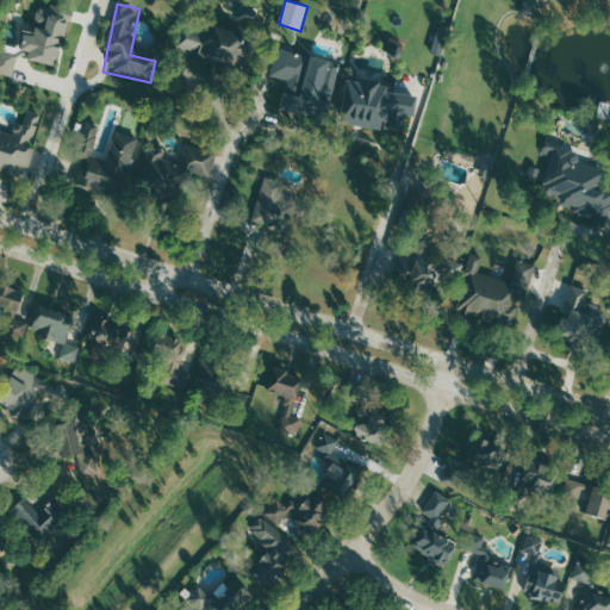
[(58,64),(68,10),(39,5),(35,31),(24,29),(22,48),(0,43),(0,73),(17,75),(20,58),(58,64)]
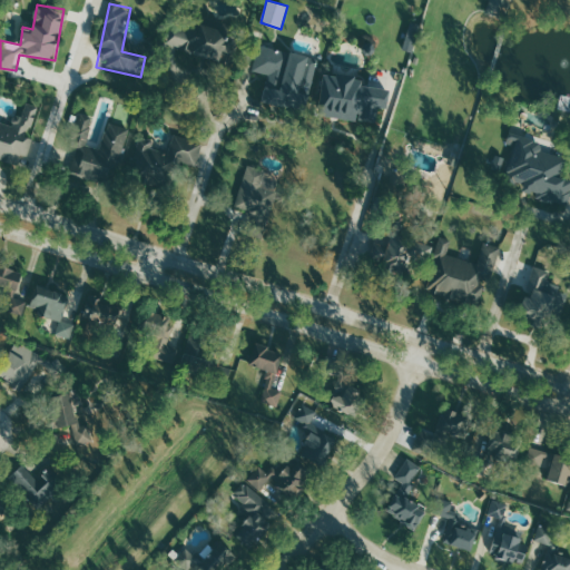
[(227,57),(226,23),(169,23),(169,45),(184,45),(184,57),(227,57)]
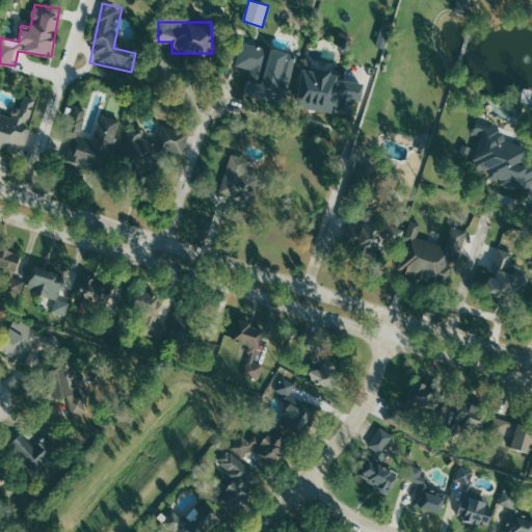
[(296,106),(333,112),(334,109),(351,112),(353,101),(360,102),(363,83),(337,79),(338,74),(302,68),(296,106)]
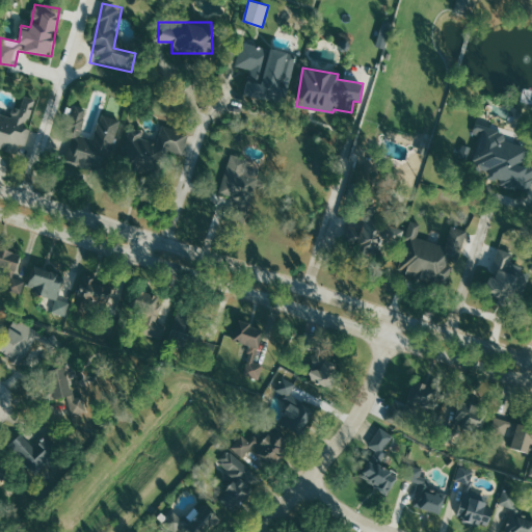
[(0,145),(17,151),(18,143),(26,145),(30,128),(28,127),(34,98),(24,96),(21,109),(14,107),(11,115),(0,112),(0,145)]
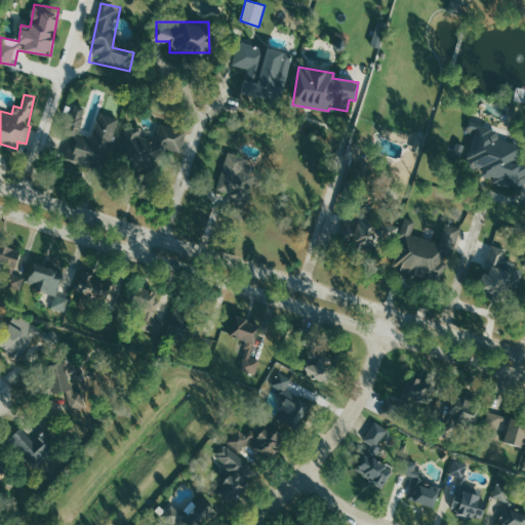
[(68,162),(108,169),(118,117),(98,113),(94,136),(80,134),(85,107),(71,104),(66,134),(73,135),(68,162)]
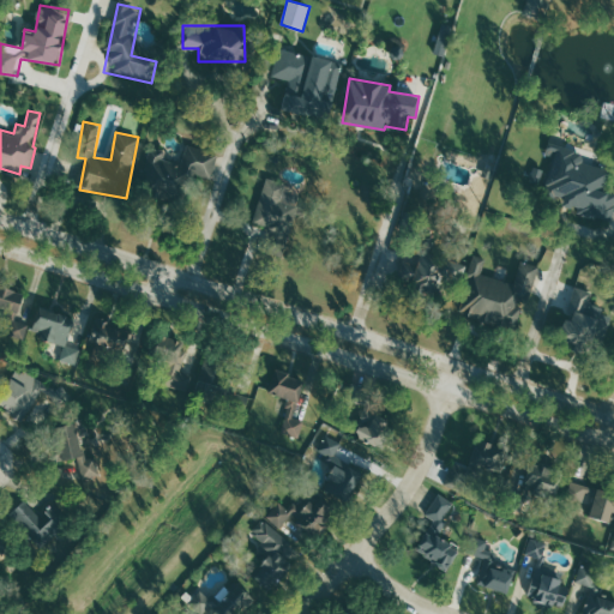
[(612,222),(613,214),(613,192),(606,191),(611,170),(582,163),(585,151),(549,142),(546,155),(554,157),(543,198),(582,206),(579,214),(612,222)]
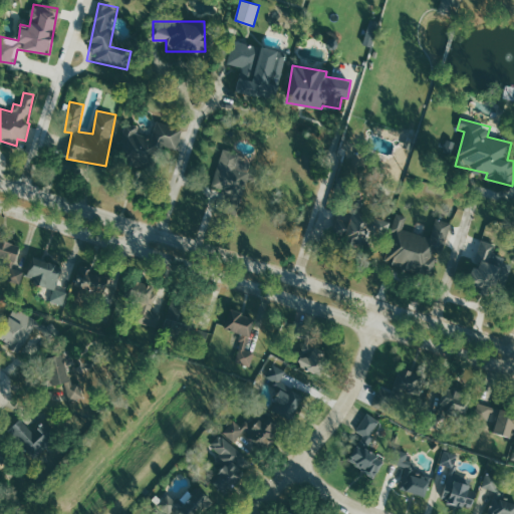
[(183,129),(157,120),(153,138),(139,134),(139,125),(125,126),(124,130),(125,162),(135,165),(149,165),(151,157),(151,147),(167,147),(175,149),(177,149),(183,129)]
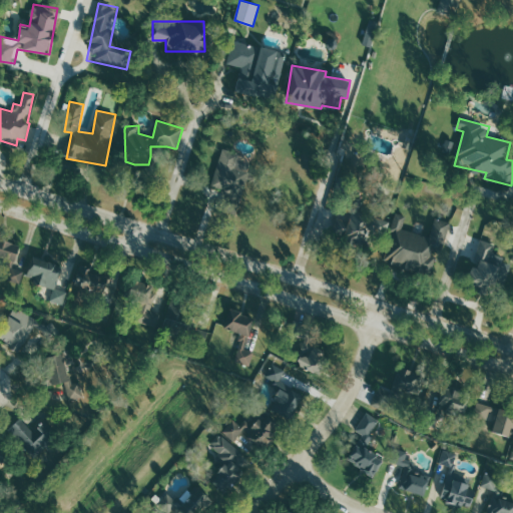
[(212,187),(227,191),(222,211),(239,215),(252,163),(237,160),(238,152),(222,148),(212,187)]
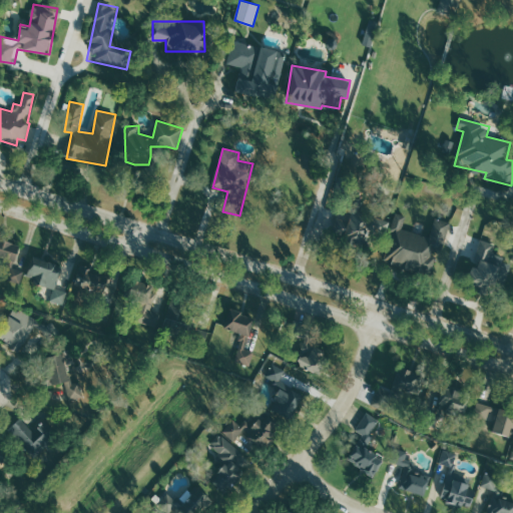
[(332,228),(348,249),(382,224),(376,217),(373,220),(362,206),(332,228)]
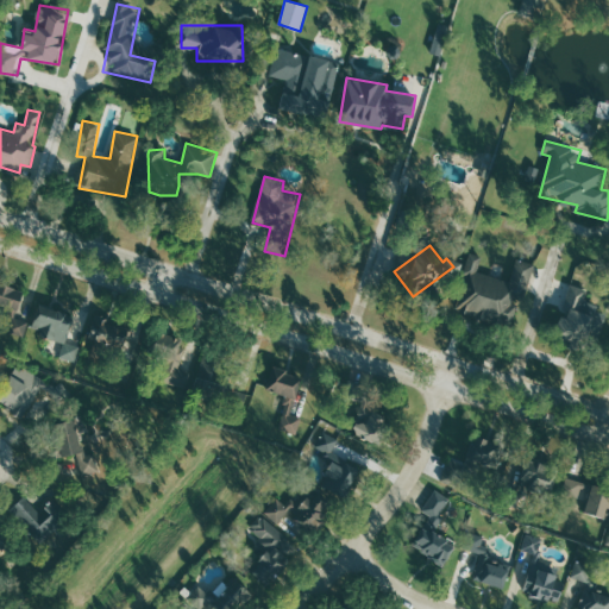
[(456,312),(510,325),(519,287),(528,289),(534,263),(516,259),(512,280),(478,272),(482,256),(469,252),(456,312)]
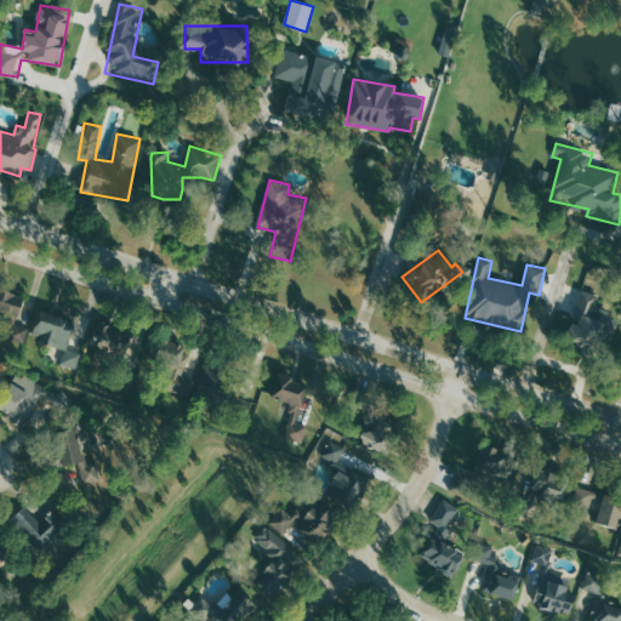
[(26,345),(29,328),(16,324),(23,297),(0,290),(0,313),(13,318),(7,340),(26,345)]
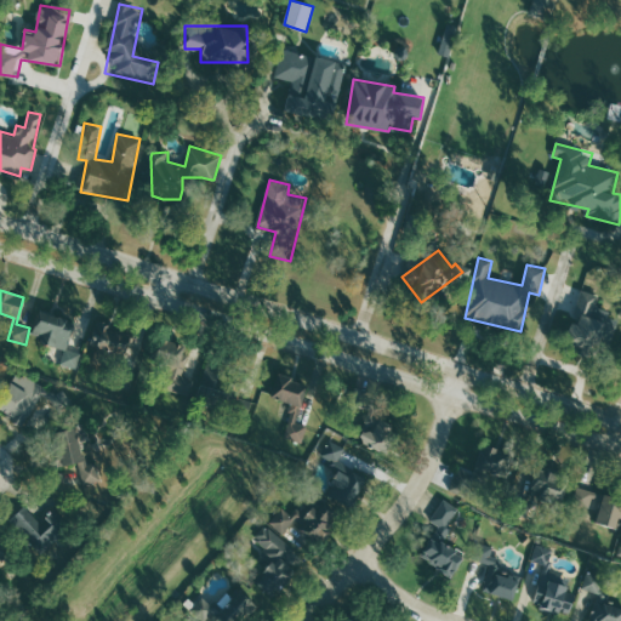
[(620,320),(609,317),(610,311),(596,307),(599,295),(581,290),(571,320),(567,342),(610,354),(620,320)]
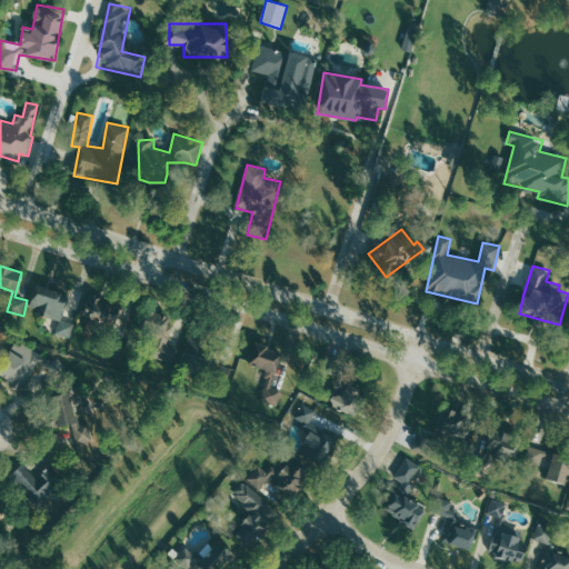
[(69,292),(37,285),(30,311),(62,318),(69,292)]
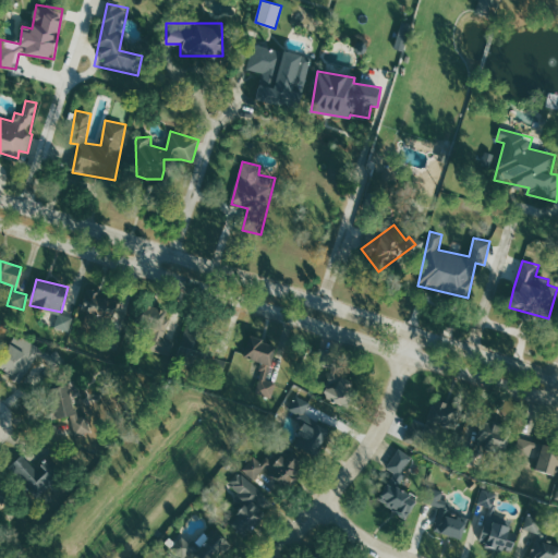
[(124,319),(128,296),(88,292),(86,316),(124,319)]
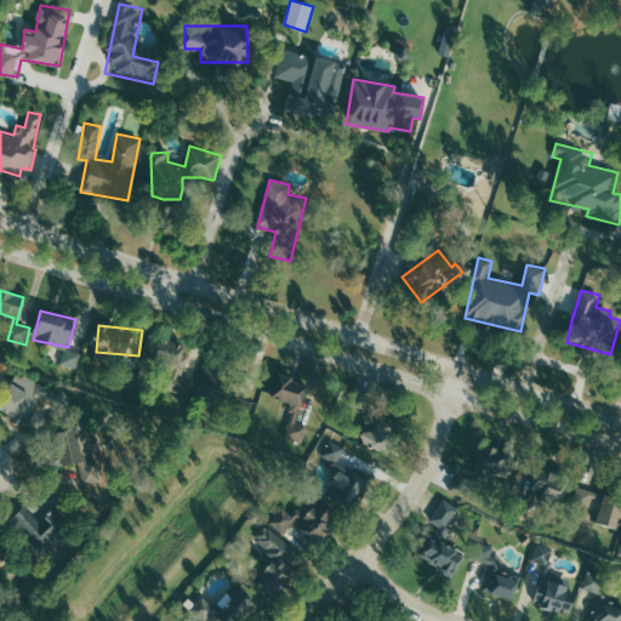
[(160,392),(194,393),(194,377),(186,377),(187,342),(163,342),(160,392)]
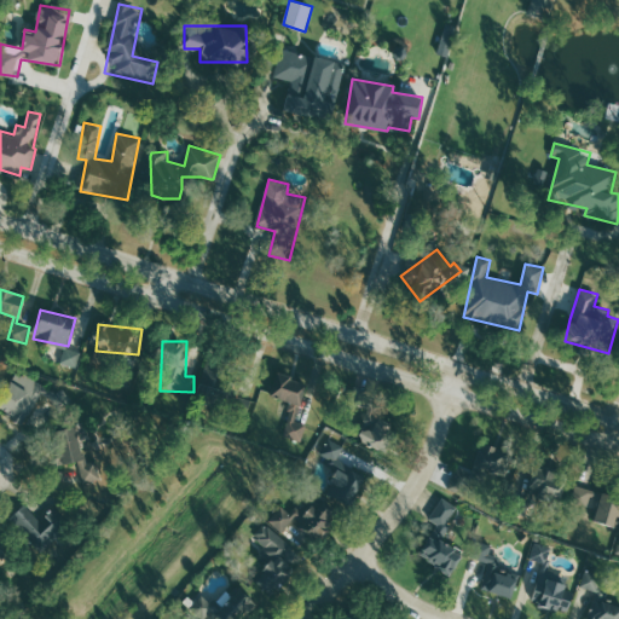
[(77,368),(81,352),(65,348),(62,363),(77,368)]
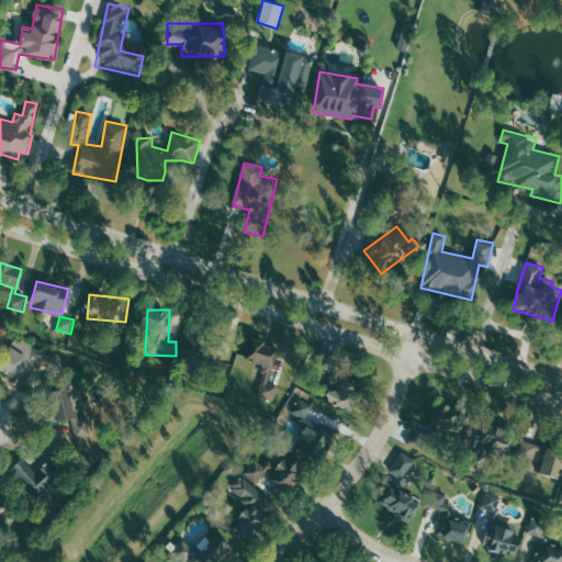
[(193,350),(199,332),(188,328),(178,361),(198,367),(202,353),(193,350)]
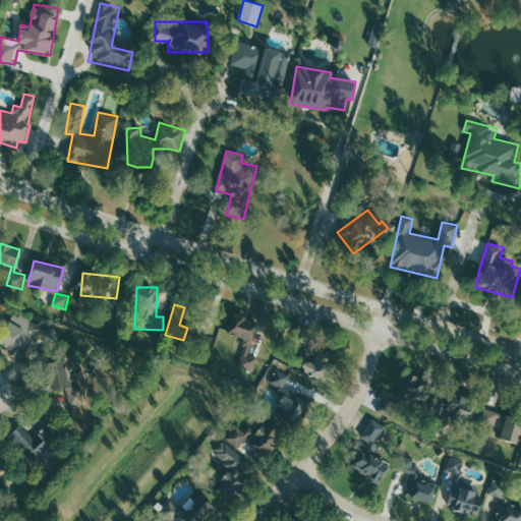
[(0,338),(0,344),(20,354),(36,324),(13,311),(0,338)]
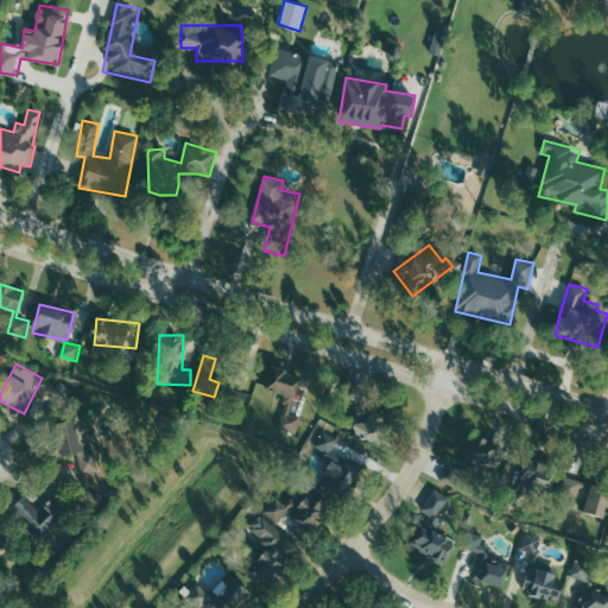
[(292,413),(302,373),(268,366),(264,388),(287,394),(279,429),(297,432),(302,416),(292,413)]
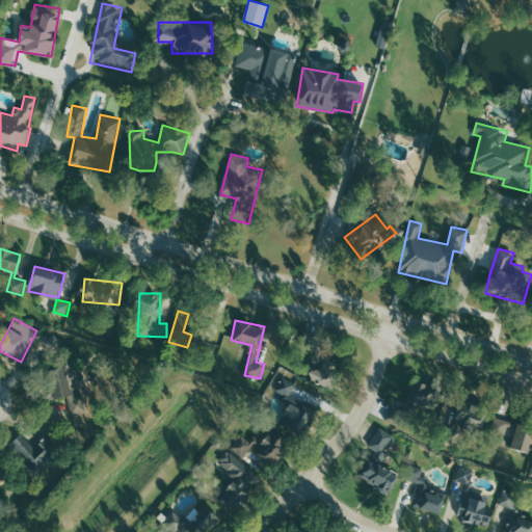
[(326,388),(340,367),(320,355),(308,376),(326,388)]
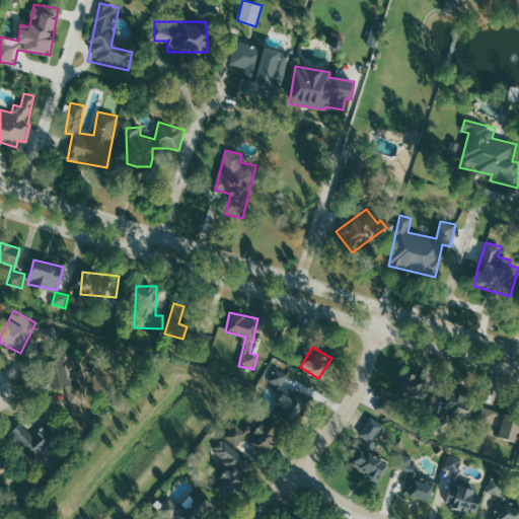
[(66,386),(69,404),(83,401),(81,387),(70,389),(65,358),(44,361),(49,389),(66,386)]
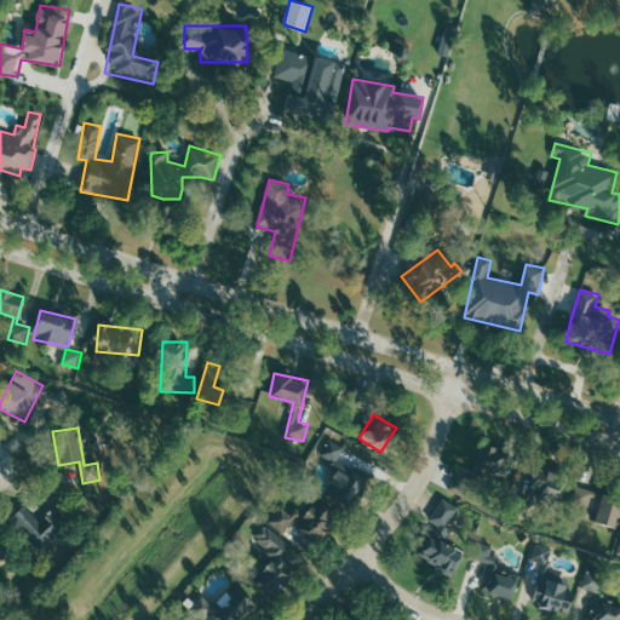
[(326,494),(354,507),(369,472),(339,458),(345,447),(329,440),(321,458),(339,466),(326,494)]
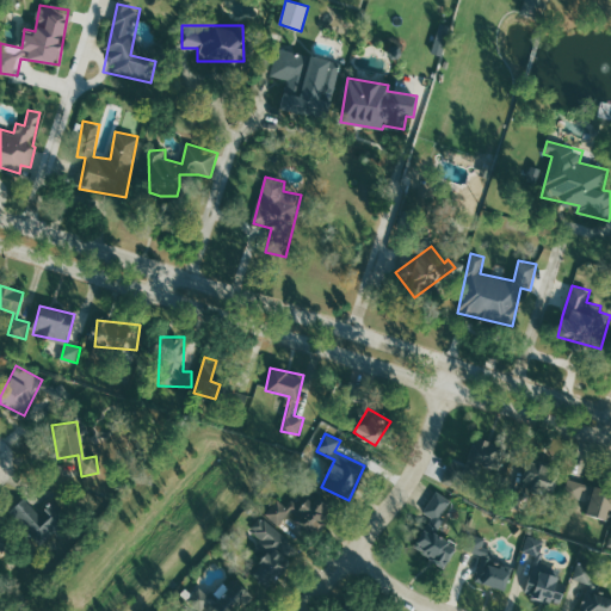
[(468,464),(498,471),(504,445),(474,438),(468,464)]
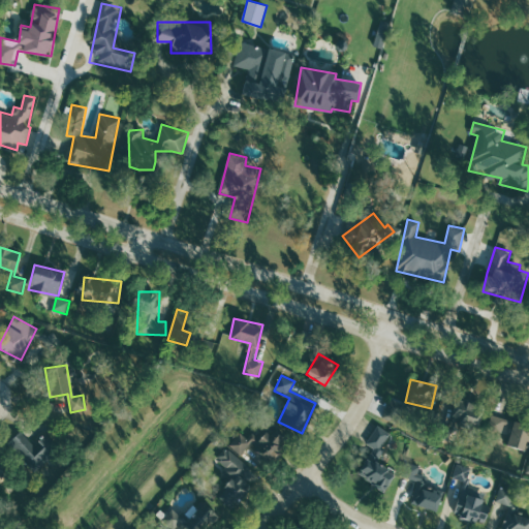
[(476,427),(480,401),(456,397),(452,423),(476,427)]
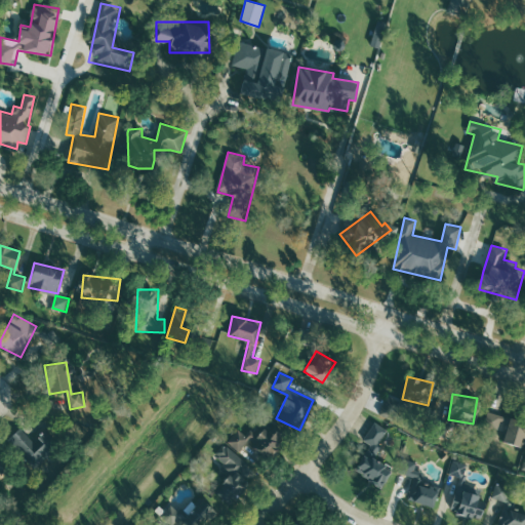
[(508,432),(511,416),(487,411),(484,427),(508,432)]
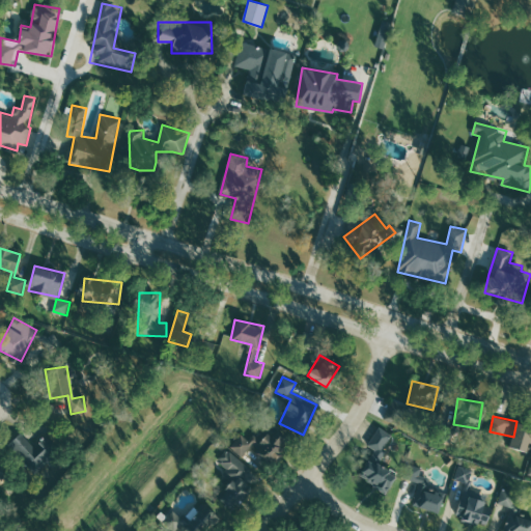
[(530,451),(530,424),(515,422),(511,448),(530,451)]
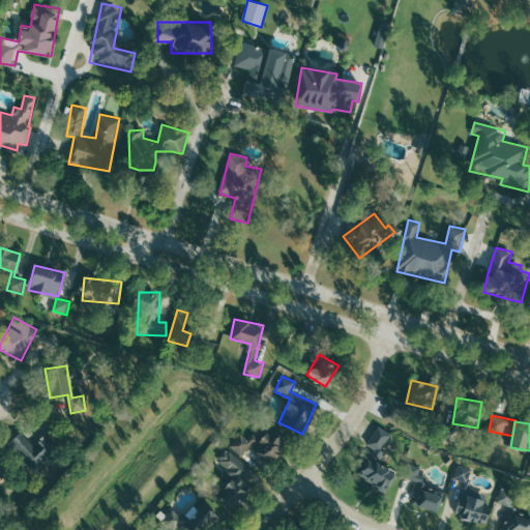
[(232,448),(243,455),(248,447),(274,464),(291,438),(271,424),(261,441),(243,430),(232,448)]
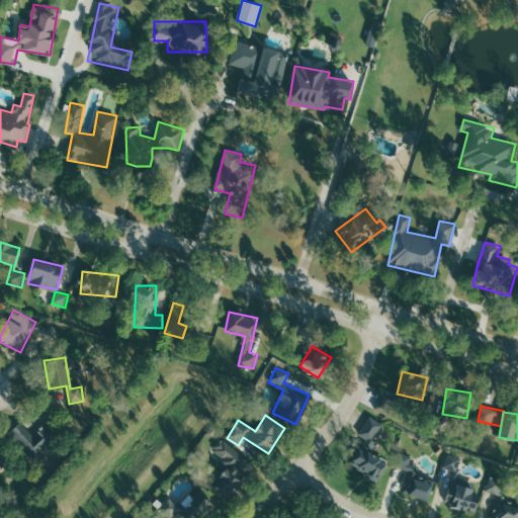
[(366,439),(363,445),(369,449),(384,425),(370,416),(359,434),(366,439)]
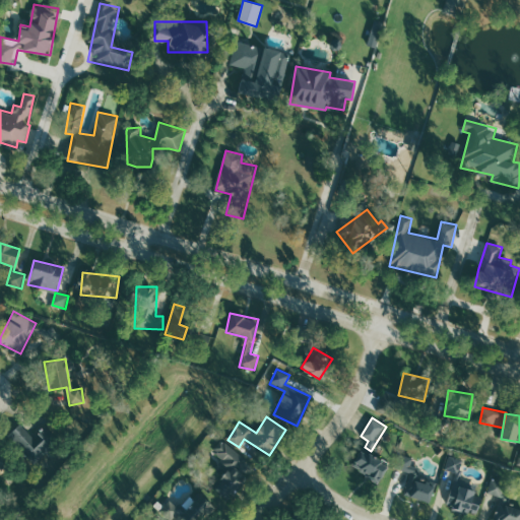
[(34,437),(21,423),(9,435),(33,461),(57,440),(45,427),(34,437)]
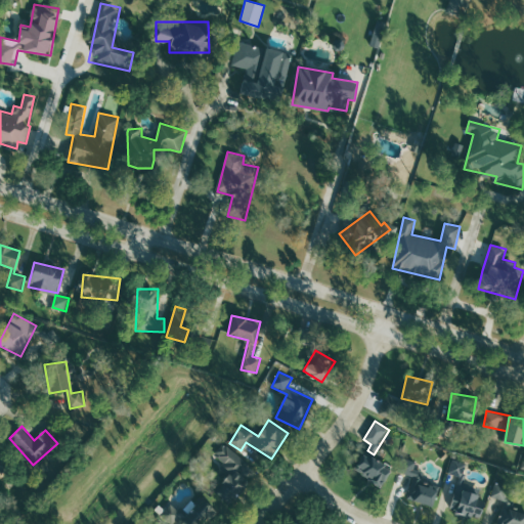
[(258,471),(224,443),(214,456),(232,471),(215,492),(230,505),(258,471)]
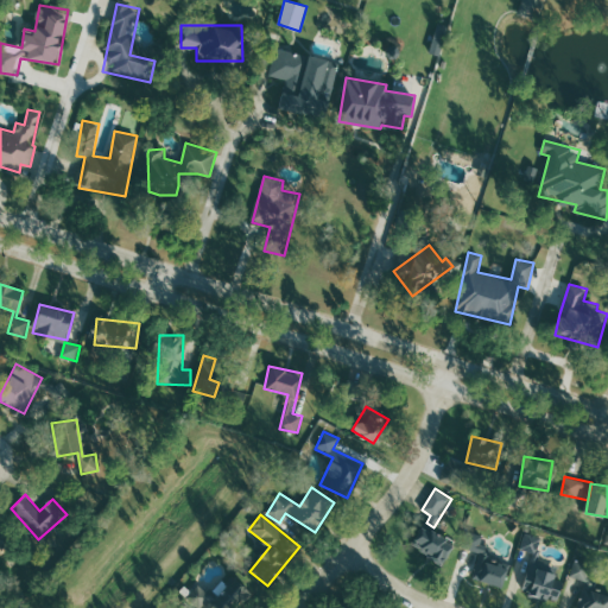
[(412,548),(444,563),(455,542),(422,526),(412,548)]
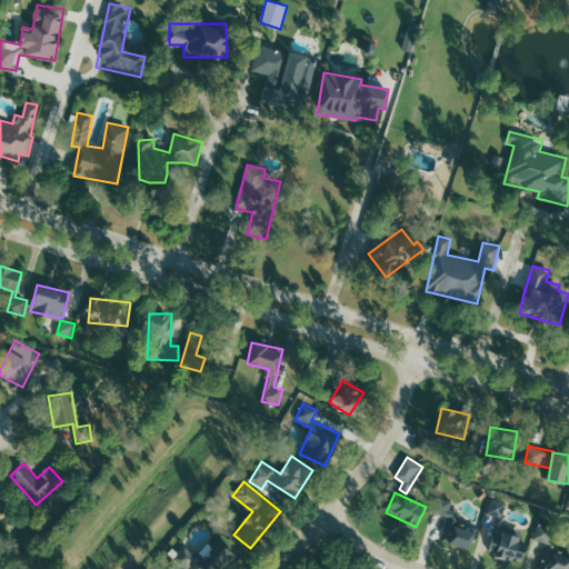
[(471,549),(476,529),(458,525),(461,512),(451,509),(453,501),(437,497),(433,512),(449,517),(442,542),(471,549)]
